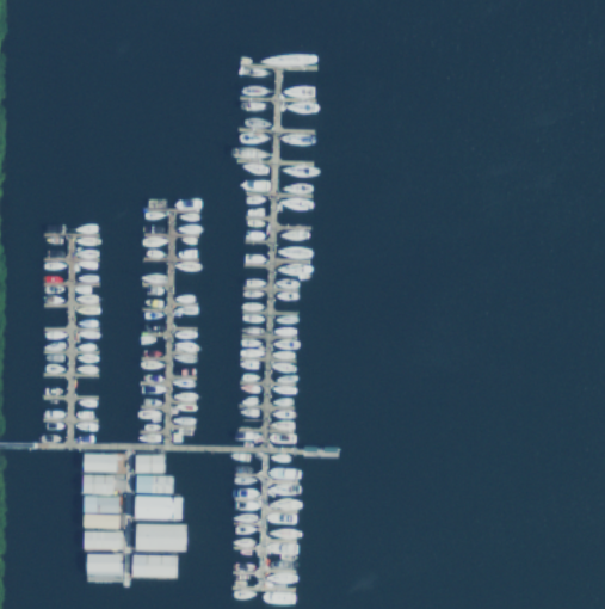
[(117,472),(117,454),(82,454),(82,472),(117,472)]
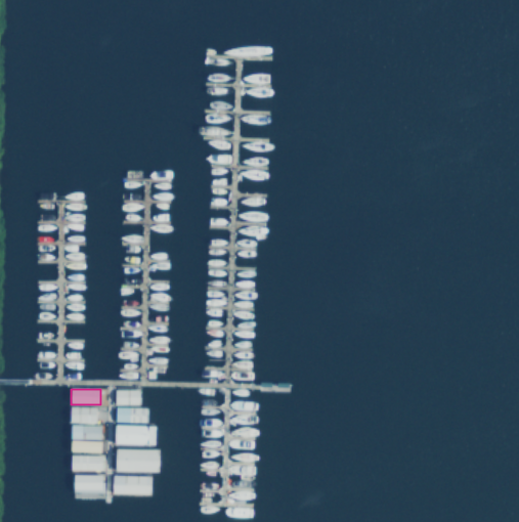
[(116,405),(142,405),(142,390),(116,390),(116,405)]
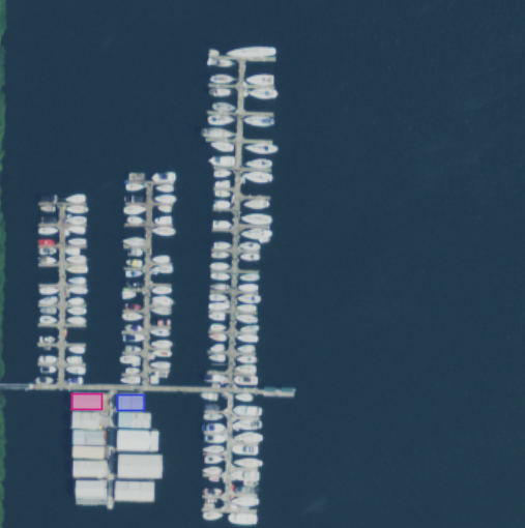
[(118,427),(152,428),(152,413),(118,412),(118,427)]
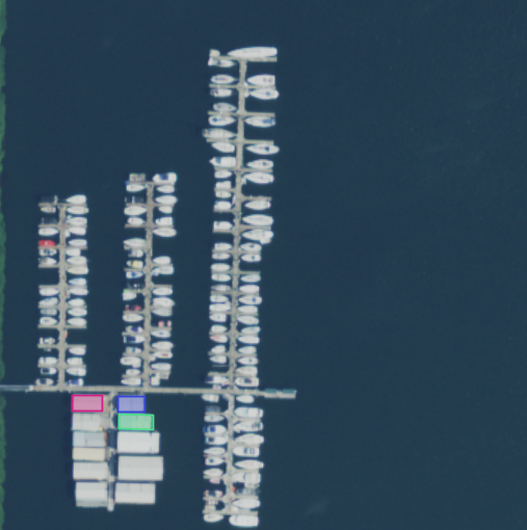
[(161,452),(161,432),(115,432),(115,451),(161,452)]
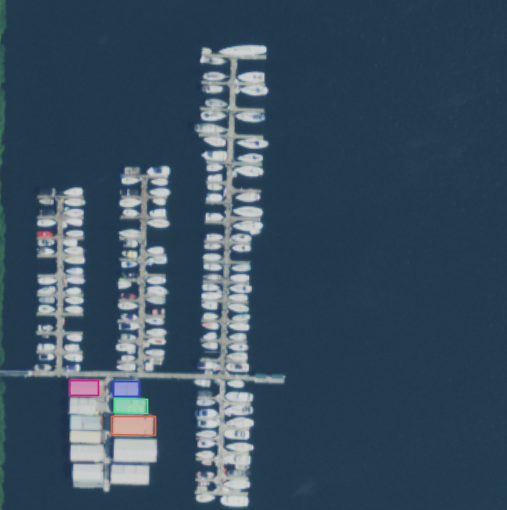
[(154,461),(154,439),(113,439),(113,461),(154,461)]
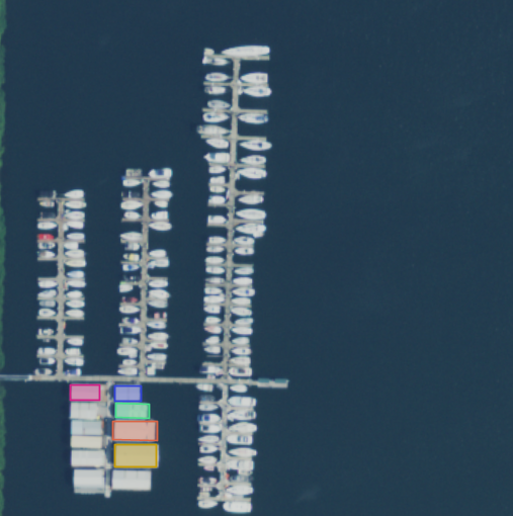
[(75,451),(75,463),(103,464),(103,451),(75,451)]
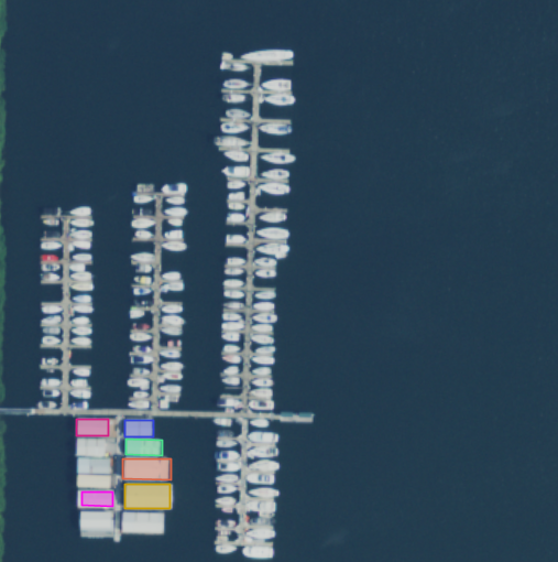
[(94,522),(95,530),(112,530),(112,511),(81,512),(81,522),(94,522)]
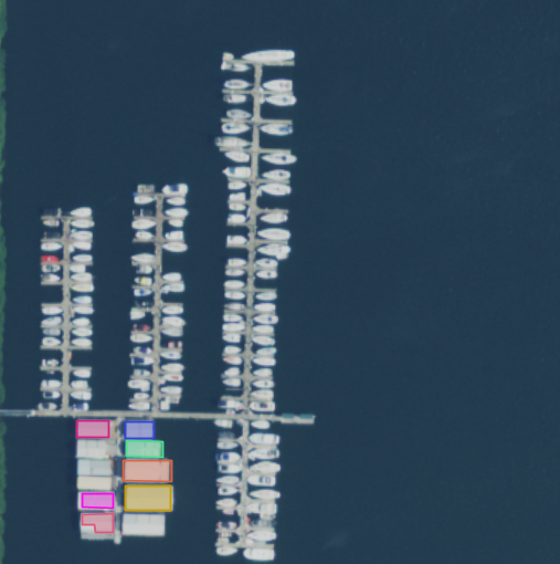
[(162,534),(164,515),(123,514),(123,533),(162,534)]
